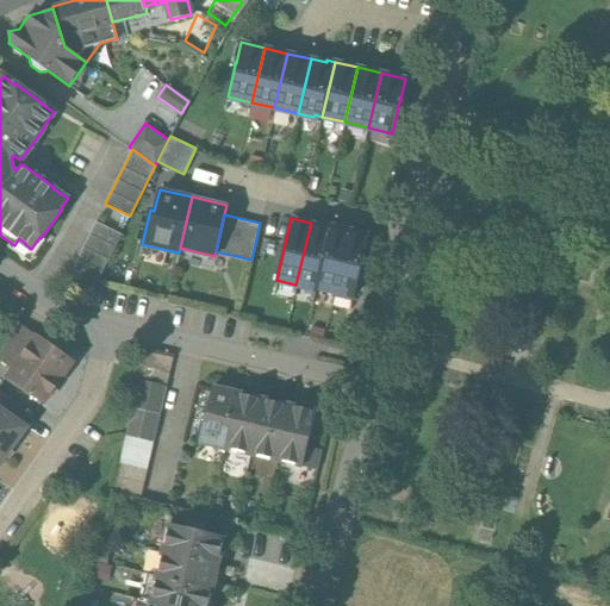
[(95,220),(64,283),(89,297),(122,233),(95,220)]
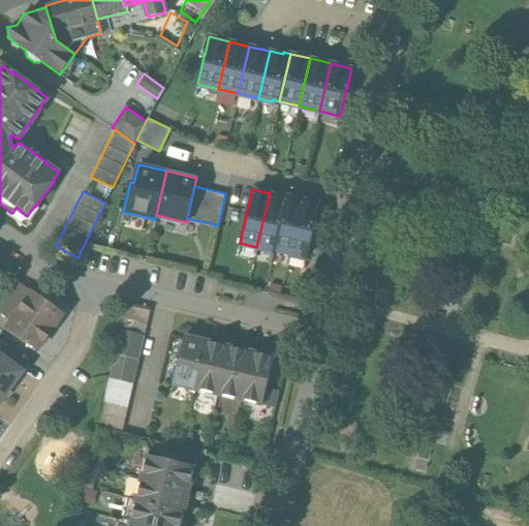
[(270,193),(256,247),(273,251),(286,195),(285,194),(284,196),(270,193)]
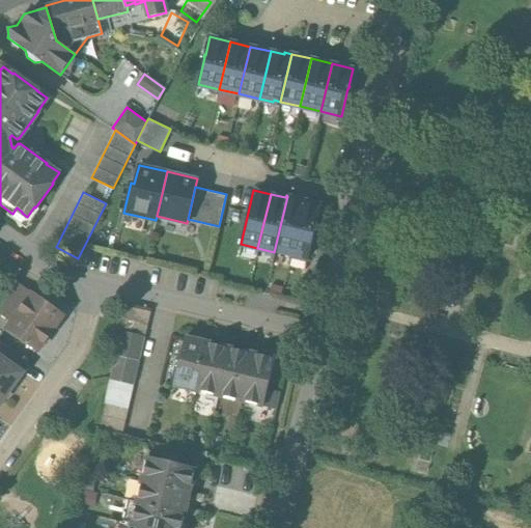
[(287,196),(274,252),(275,252),(275,250),(290,254),(303,199),(287,196)]
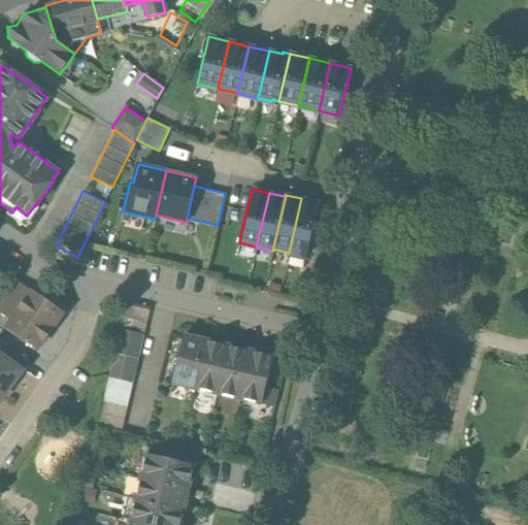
[(301,198),(289,253),(305,256),(319,202),(301,198)]
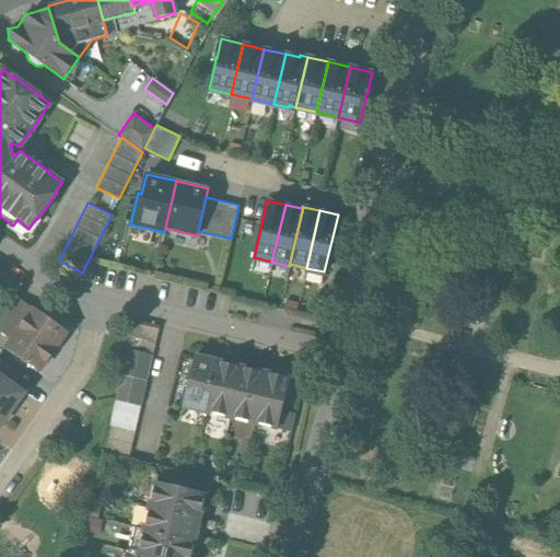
[(14,306),(0,326),(0,328),(13,338),(28,316),(14,306)]
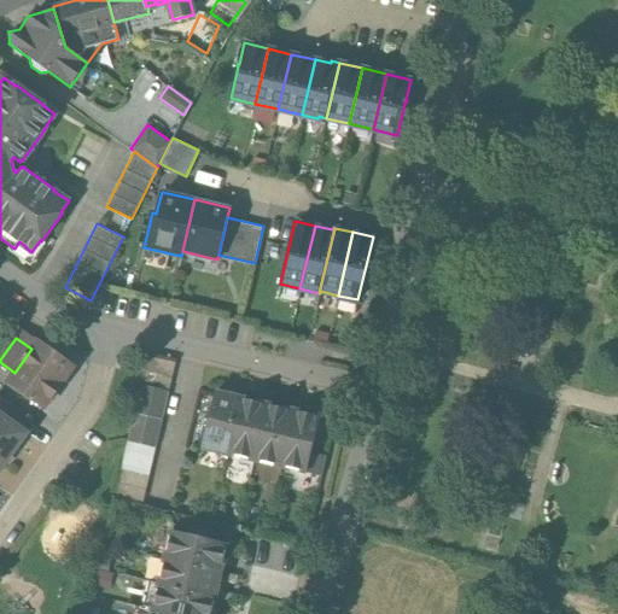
[(15,373),(9,380),(45,405),(73,367),(36,341),(31,349),(15,373)]
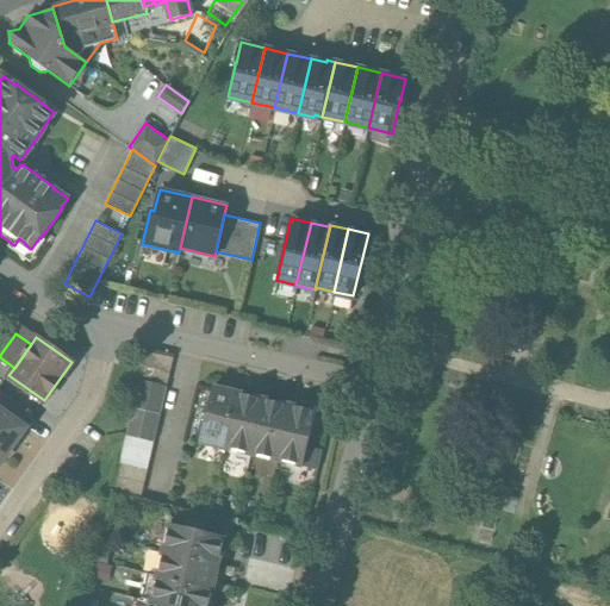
[(173,357),(144,350),(142,364),(169,370),(173,357)]
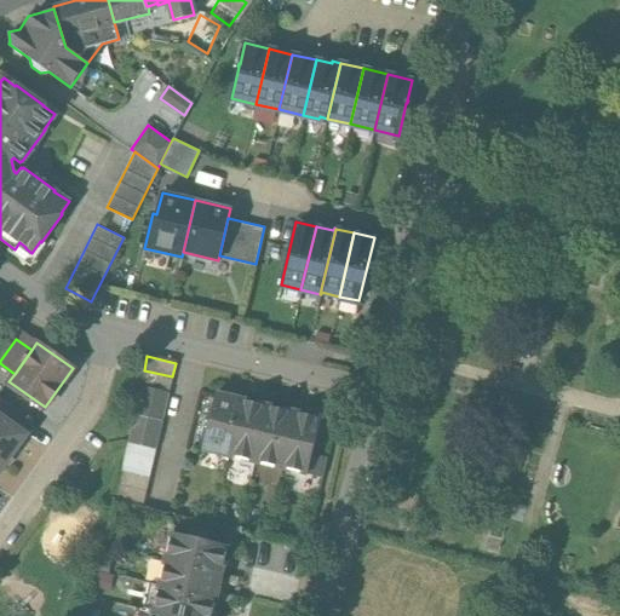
[(172,376),(144,370),(141,385),(168,391),(172,376)]
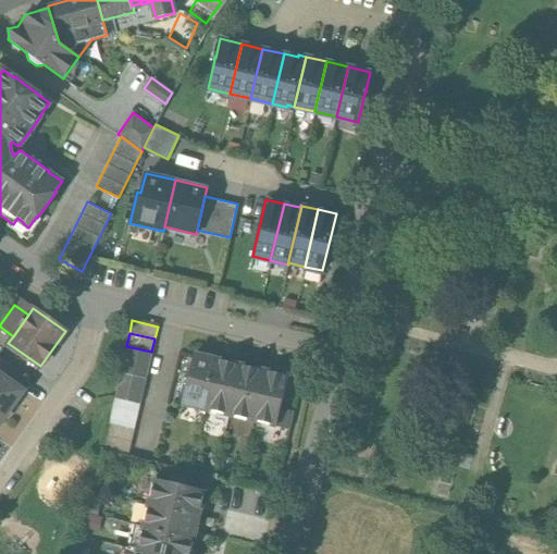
[(126,346),(121,371),(145,378),(151,352),(126,346)]
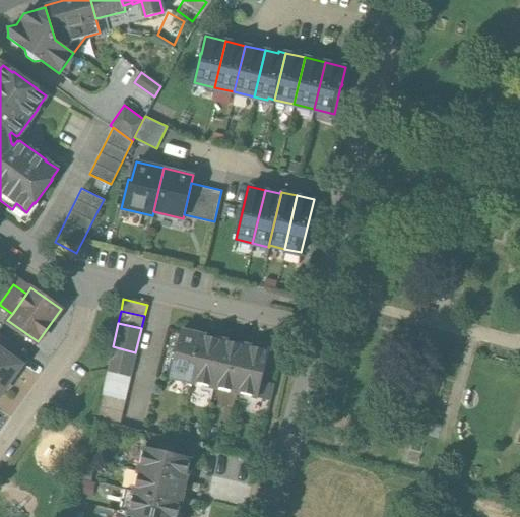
[(181,329),(170,377),(192,382),(203,334),(181,329)]
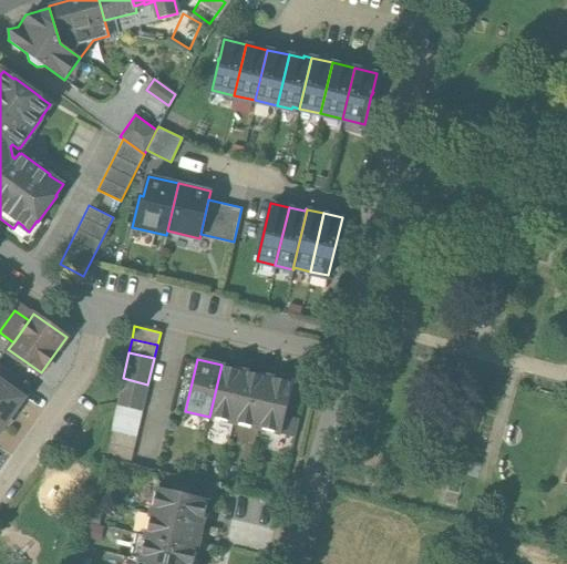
[(30,387),(0,365),(0,381),(22,398),(23,398),(30,387)]
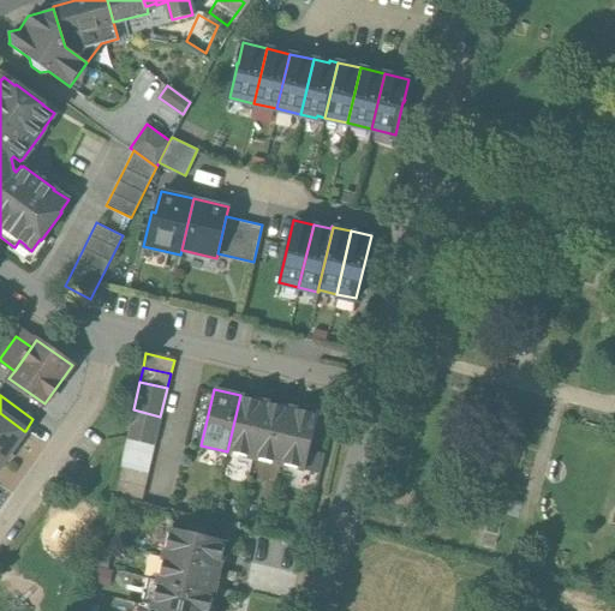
[(266,401),(240,395),(227,451),(252,457),(266,401)]
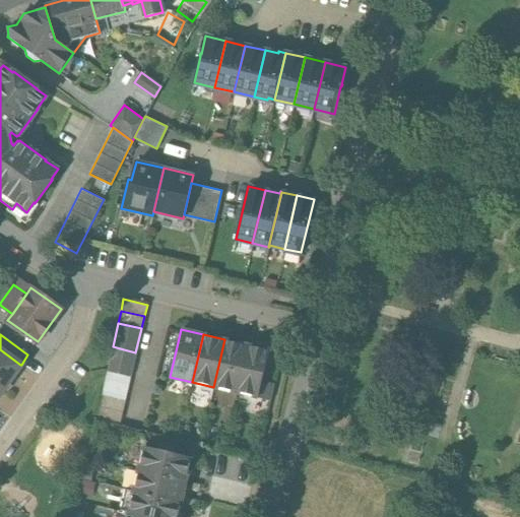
[(246,344),(224,339),(213,387),(235,392),(246,344)]
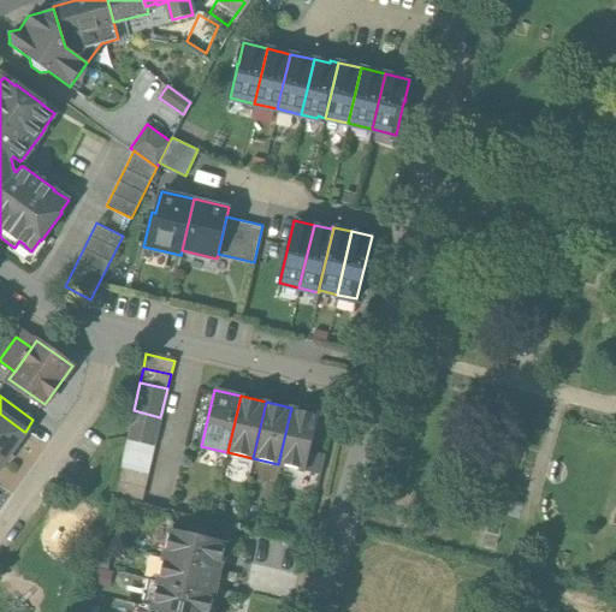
[(318,414),(291,408),(278,464),(304,470),(318,414)]
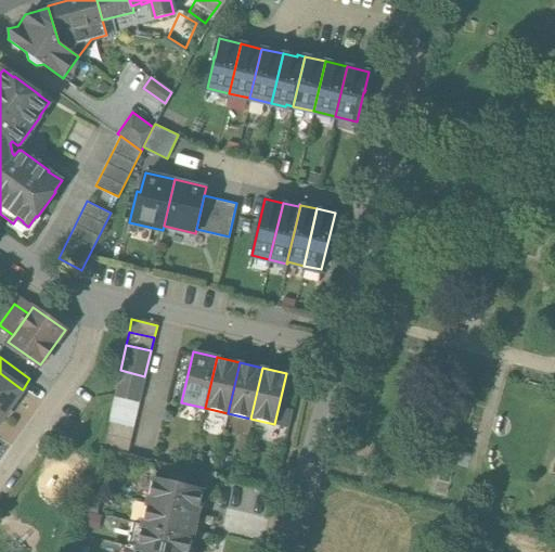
[(144,376),(120,370),(114,396),(139,401),(144,376)]
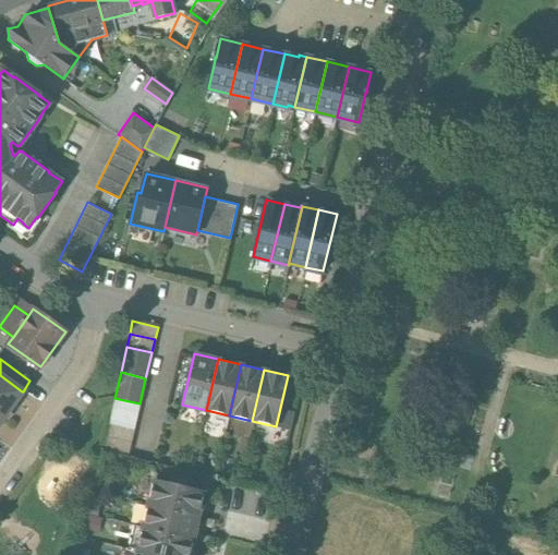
[(0,375),(0,421),(22,391),(0,375)]
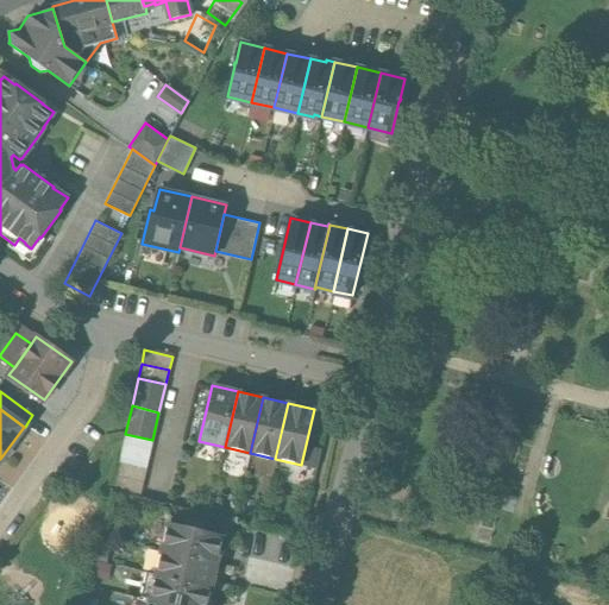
[(152,441),(126,434),(120,461),(146,467),(152,441)]
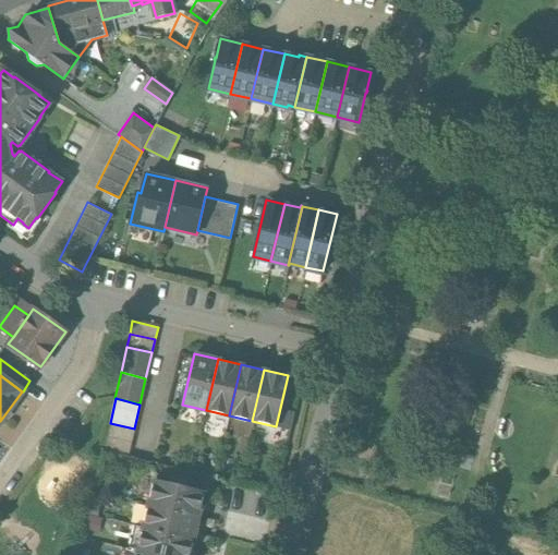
[(134,429),(109,423),(106,436),(132,442),(134,429)]
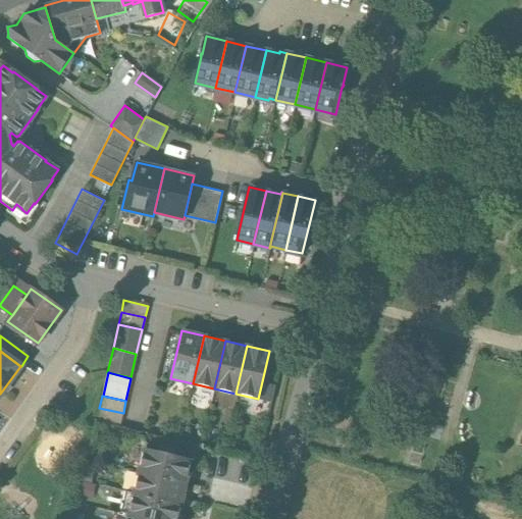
[(123,413),(99,408),(96,419),(120,425),(123,413)]
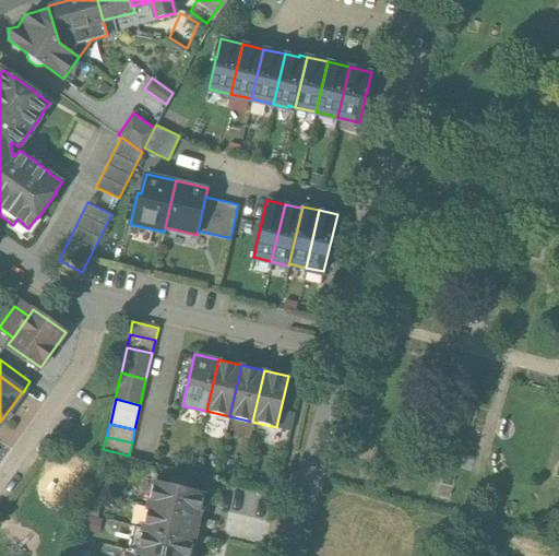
[(205,492),(154,480),(149,504),(200,516),(205,492)]
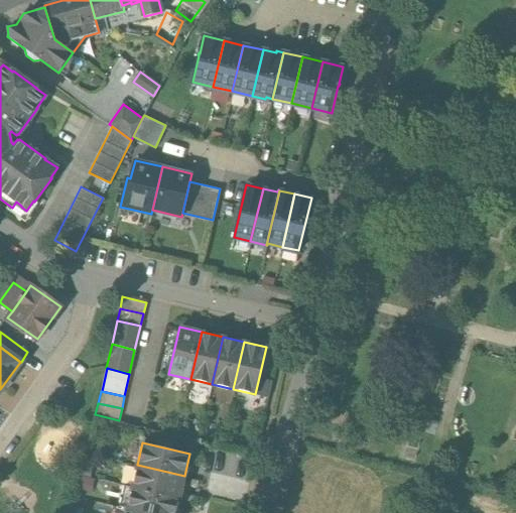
[(184,476),(137,465),(132,487),(179,498),(184,476)]
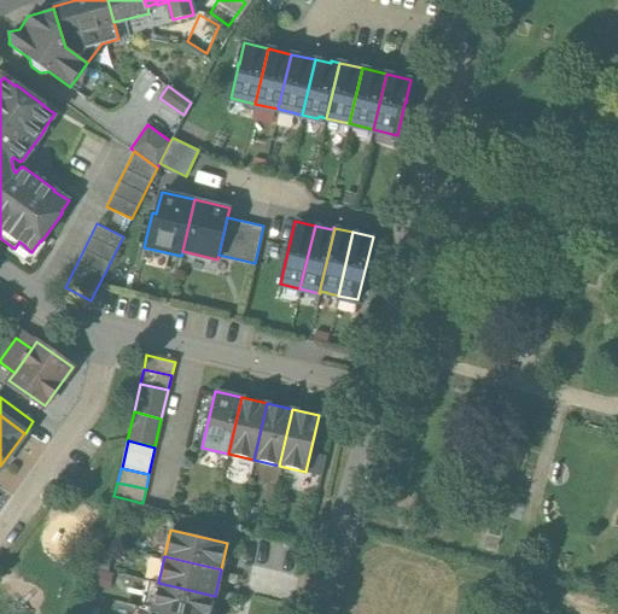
[(210,613),(215,596),(158,583),(152,608),(179,613),(210,613)]
